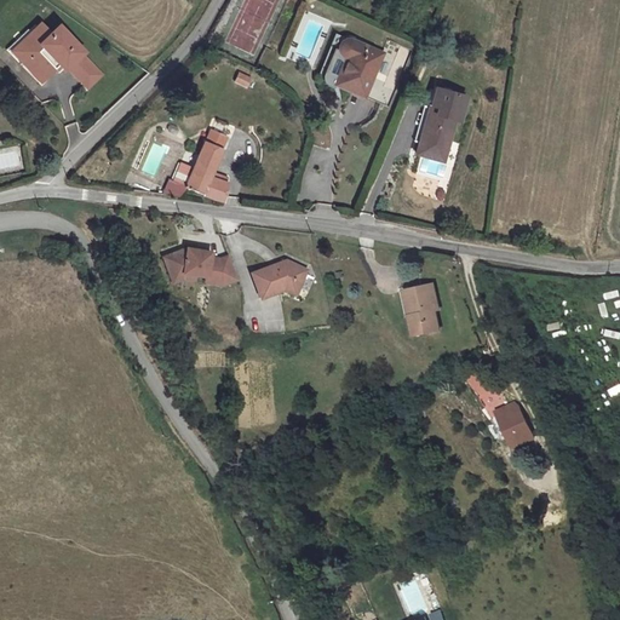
[(27,26),(6,45),(22,63),(27,59),(42,76),(61,58),(64,63),(70,63),(86,80),(91,80),(101,72),(81,52),(81,47),(61,27),(53,26),(50,30),(41,22),(33,30),(27,26)]
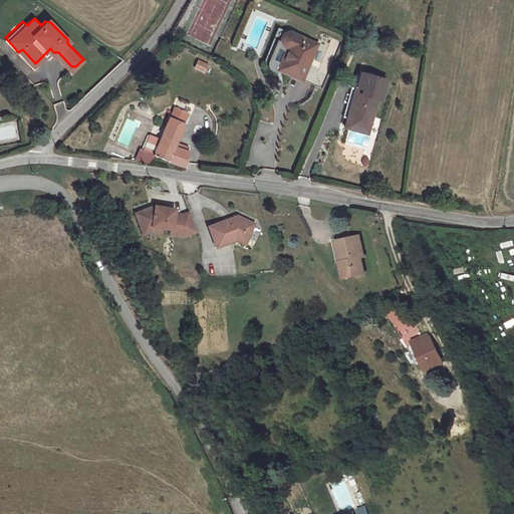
[(303,78),(318,44),(293,35),(288,34),(285,36),(284,39),(283,43),(285,46),(288,47),(279,68),(303,78)]
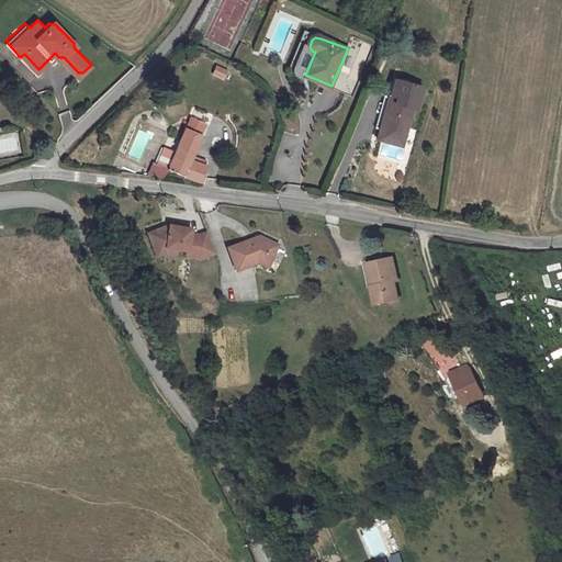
[(358,54),(355,62),(363,65),(371,45),(362,42),(359,51),(350,47),(349,51),(358,54)]
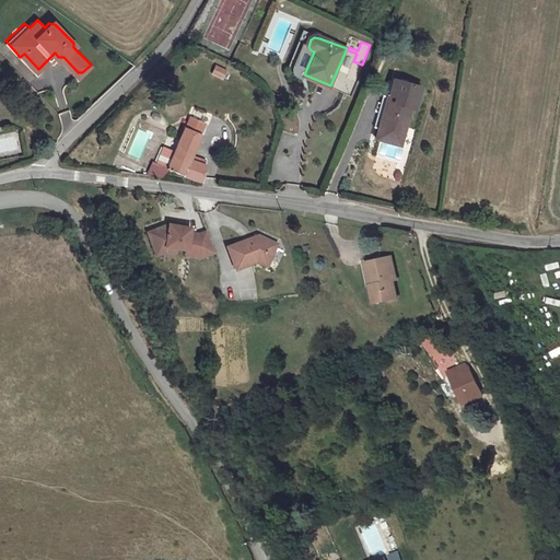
[(210,74),(223,80),(228,69),(214,63),(210,74)]
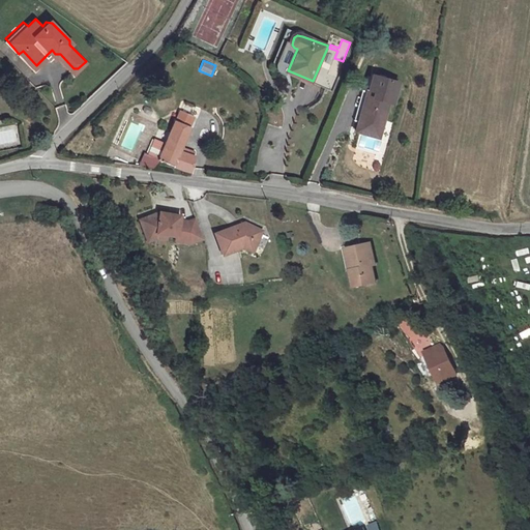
[(375,75),(371,86),(358,130),(381,138),(391,102),(394,104),(401,82),(375,75)]
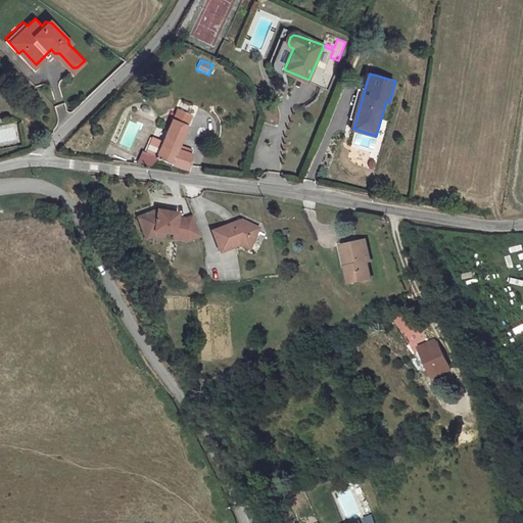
[(158,156),(190,170),(193,152),(191,151),(177,147),(178,142),(190,113),(176,108),(162,140),(151,137),(146,153),(143,152),(140,163),(152,165),(158,156)]
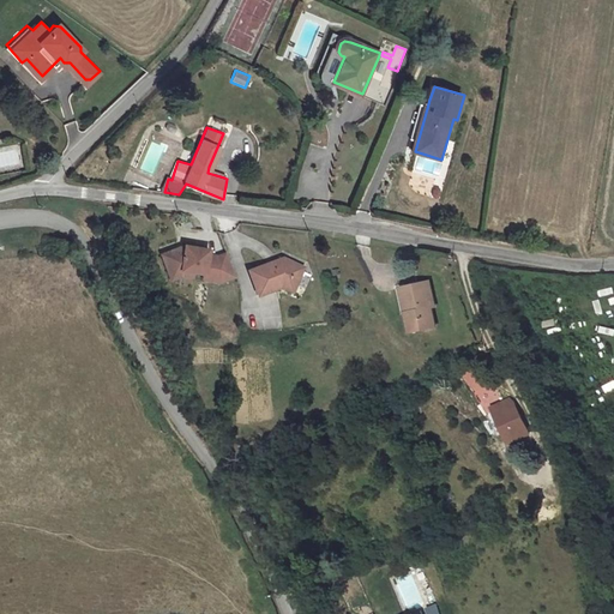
[(226,173),(209,167),(208,173),(224,178),(226,173)]
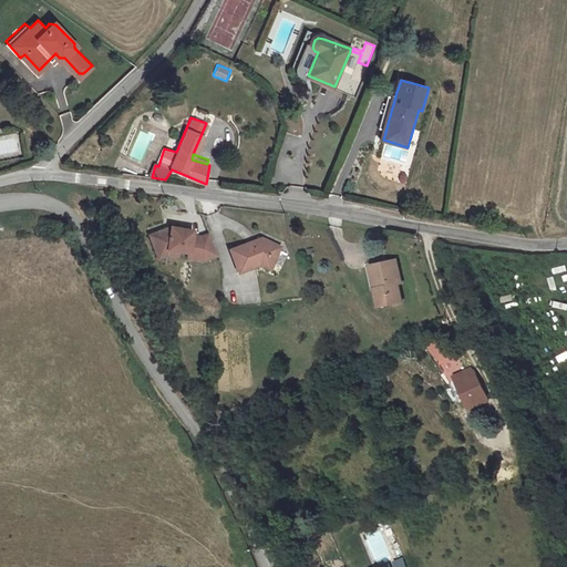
[(217,256),(209,235),(200,238),(192,237),(193,233),(185,232),(185,229),(171,227),(171,230),(166,230),(151,236),(158,259),(167,256),(177,257),(178,253),(188,254),(188,259),(204,261),(217,256)]
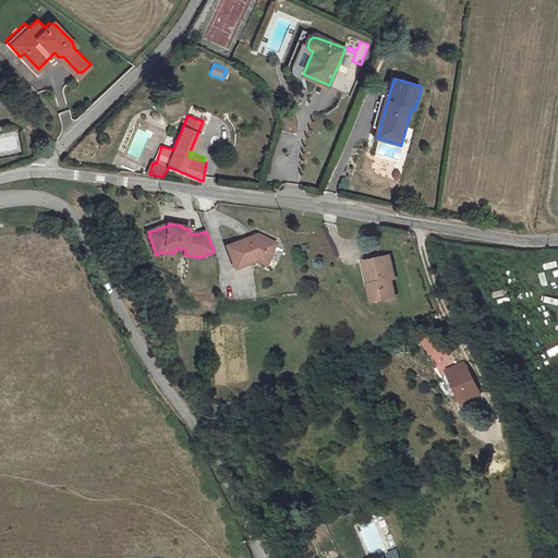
[(257,235),(227,247),(234,269),(256,261),(266,265),(276,243),(257,235)]
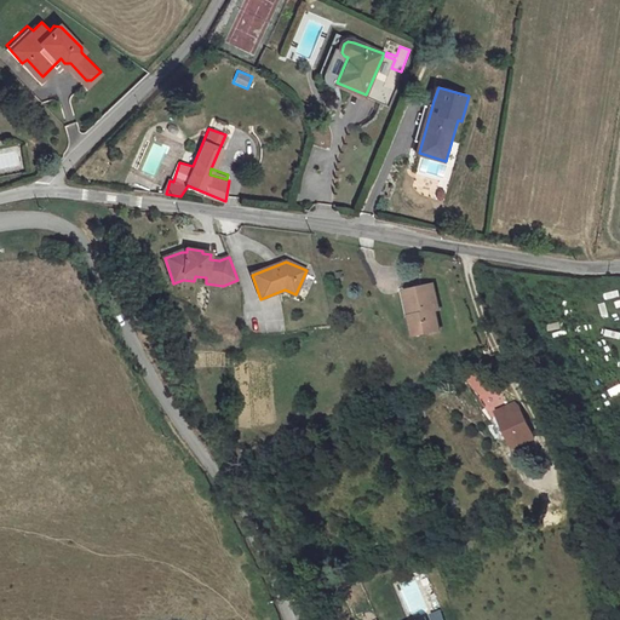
[(430,287),(409,292),(415,320),(408,321),(412,339),(437,333),(434,316),(437,315),(430,287)]
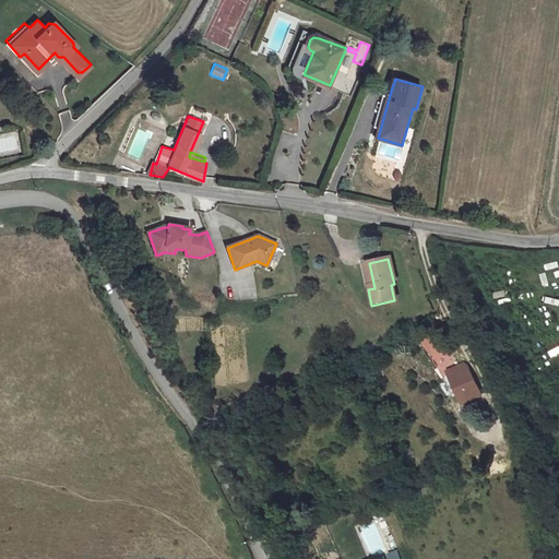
[(369,263),(363,265),(368,289),(375,288),(369,263)]
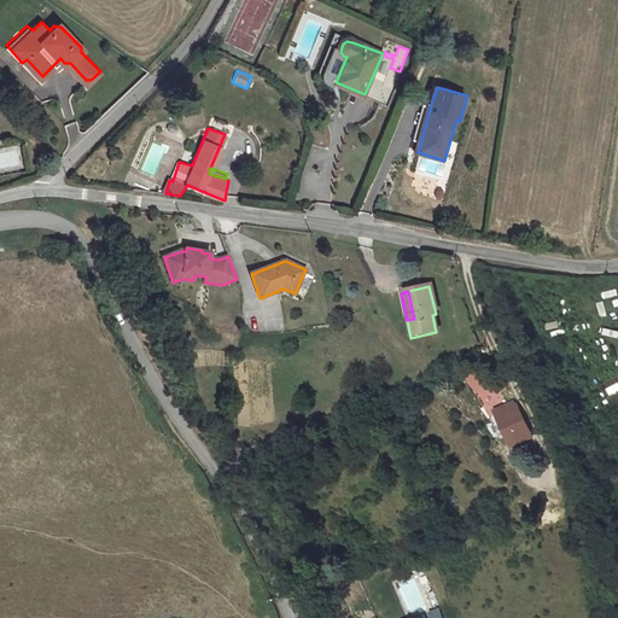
[(491,417),(503,448),(523,441),(511,408),(491,417)]
